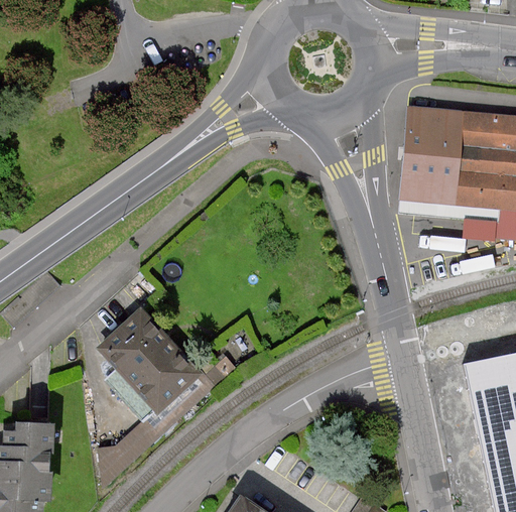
[(515,114),(467,110),(410,104),(401,195),(400,210),(515,221),(515,114)]
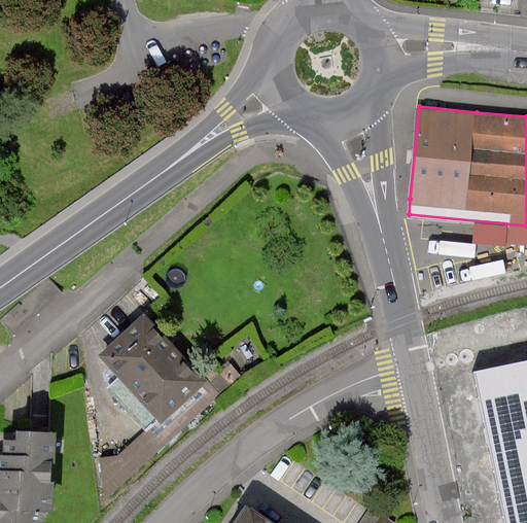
[(147,428),(160,417),(200,381),(143,317),(121,336),(104,351),(126,376),(111,389),(147,428)]
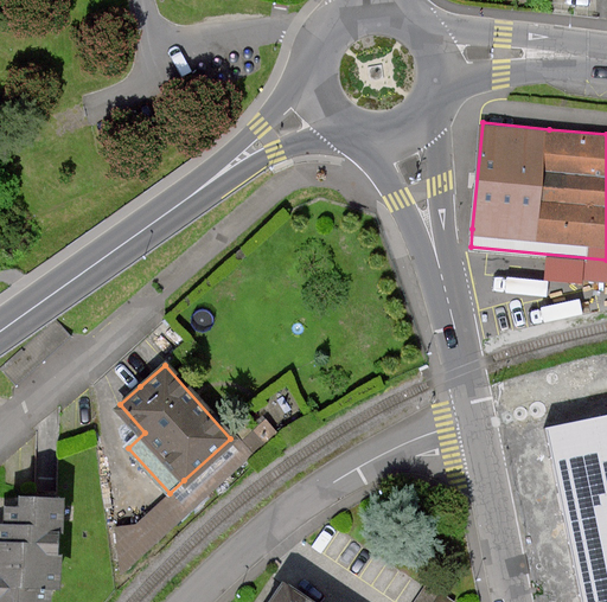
[(587,601),(606,601),(606,415),(553,426),(587,601)]
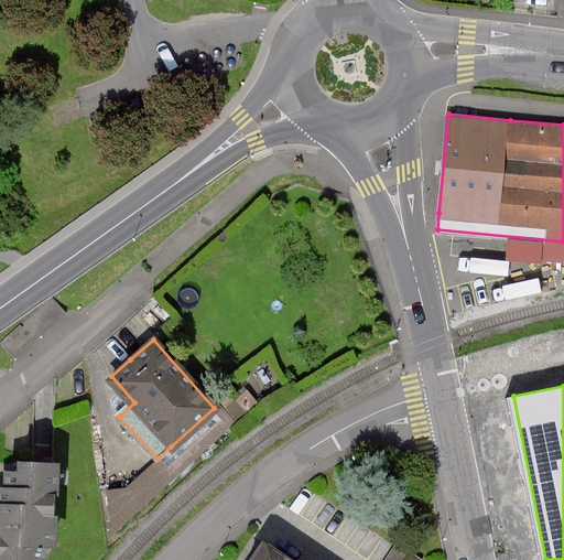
[(8,486),(0,485),(0,559),(34,559),(35,556),(44,557),(45,541),(54,542),(56,515),(53,515),(53,503),(54,488),(55,462),(22,460),(21,470),(9,469),(8,486)]
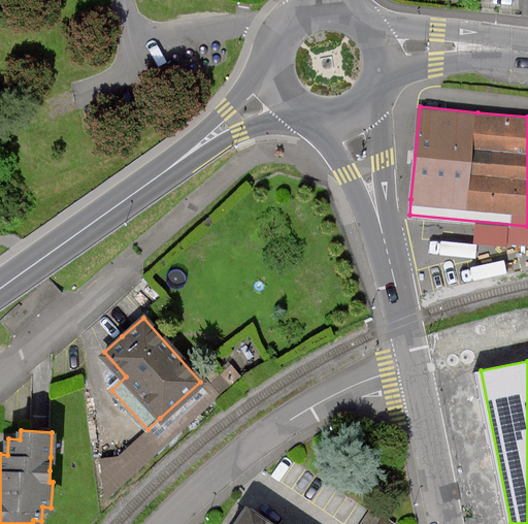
[(240,523),(269,523),(250,511),(240,523)]
